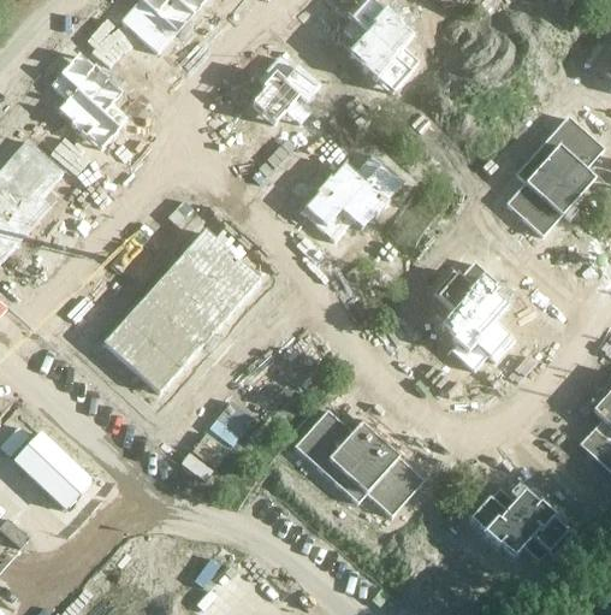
[(137,0),(118,21),(155,54),(191,13),(190,13),(176,0),(137,0)]
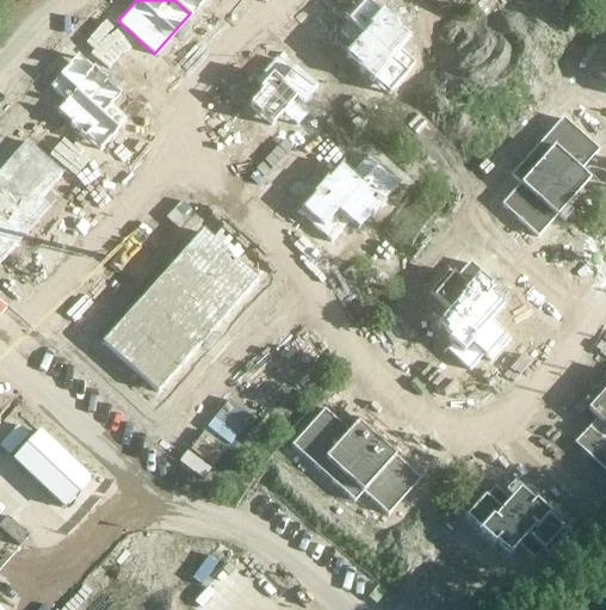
[(174,0),(189,13),(199,0),(174,0)]
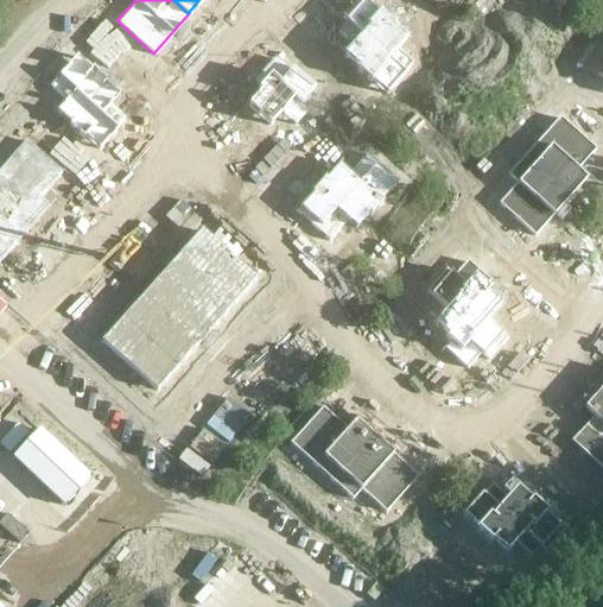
[(360,0),(344,18),(346,20),(402,71),(412,61),(397,48),(406,38),(392,26),(394,24),(380,10),(378,12),(365,0),(360,0)]
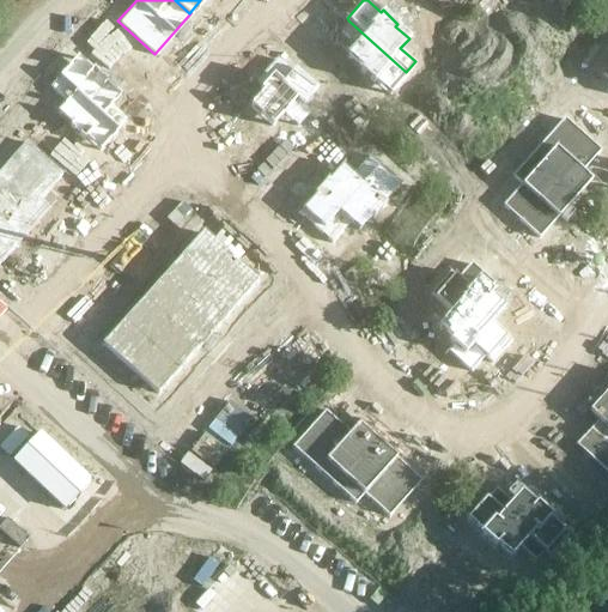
[(348,20),(339,31),(356,46),(346,56),(389,95),(408,74),(406,72),(348,20)]
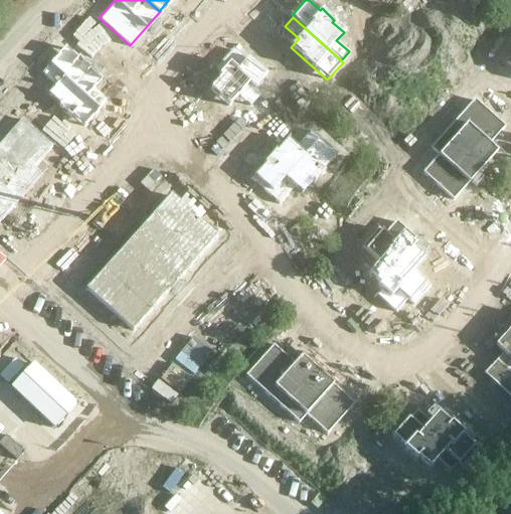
[(66,43),(50,61),(51,61),(100,105),(107,97),(95,84),(103,76),(92,66),(93,65),(79,53),(78,54),(66,43)]
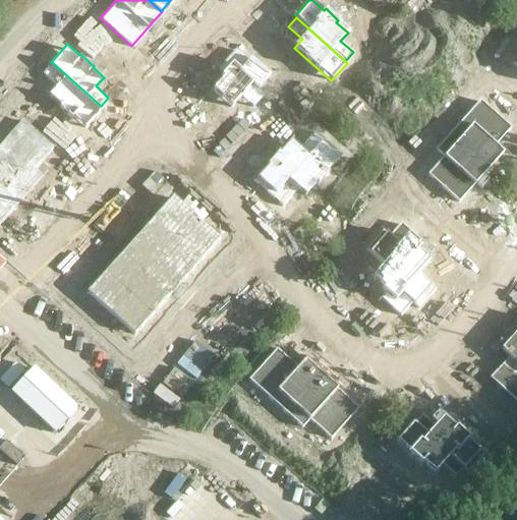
[(221,78),(212,88),(232,106),(252,82),(259,88),(271,74),(251,57),(249,59),(236,48),(219,67),(224,71),(219,76),(221,78)]
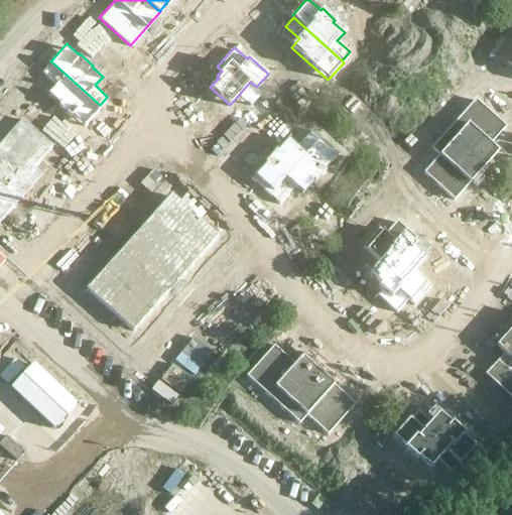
[(51,61),(43,71),(57,84),(49,93),(86,124),(102,107),(100,105),(51,61)]
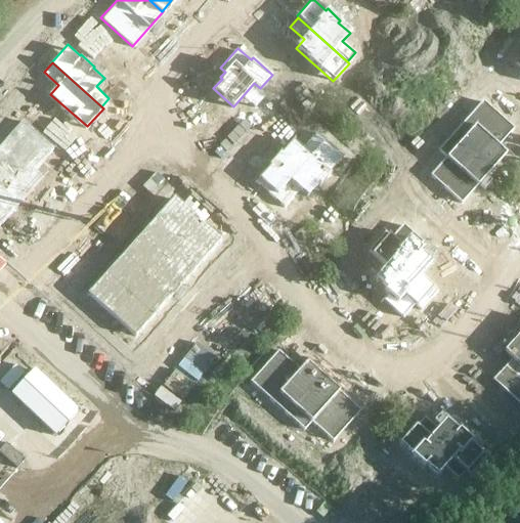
[(465,118),(450,133),(488,168),(504,151),(494,143),(510,127),(479,99),(464,117),(465,118)]
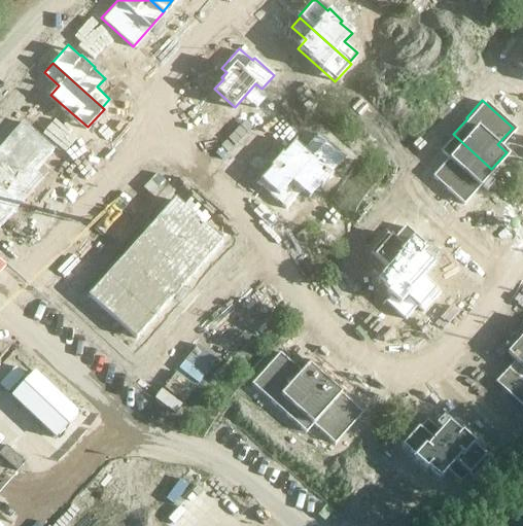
[(5,140),(0,145),(0,164),(29,190),(43,175),(35,167),(50,149),(20,121),(4,139),(5,140)]
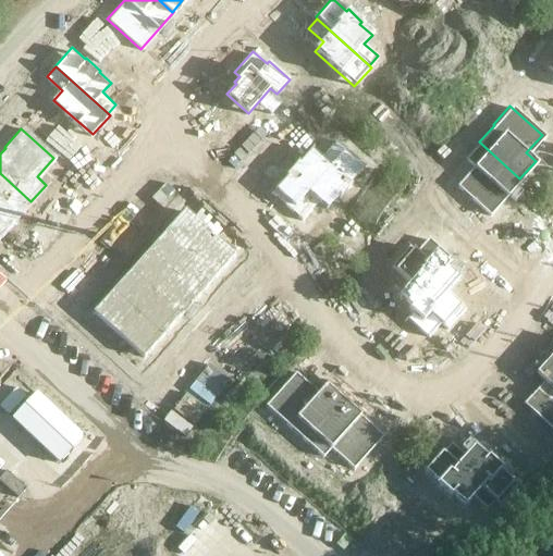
[(471,167),(454,185),(488,215),(520,178),(519,178),(479,141),(464,159),(471,167)]
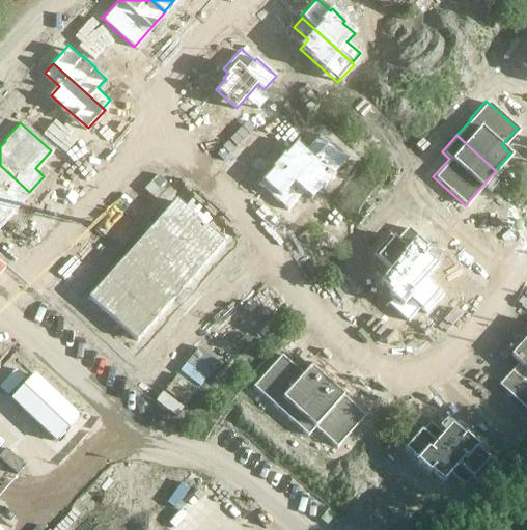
[(295,142),(261,178),(280,195),(281,193),(326,144),(316,136),(304,149),(295,142)]
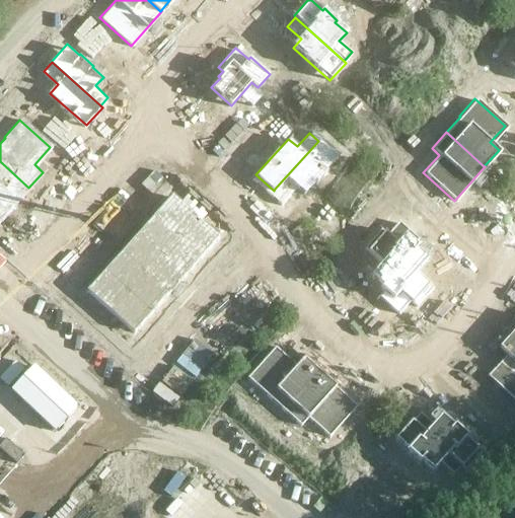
[(318,141),(275,189),(283,197),(294,183),(303,192),(313,180),(315,182),(326,169),(325,168),(337,155),(319,140),(318,141)]
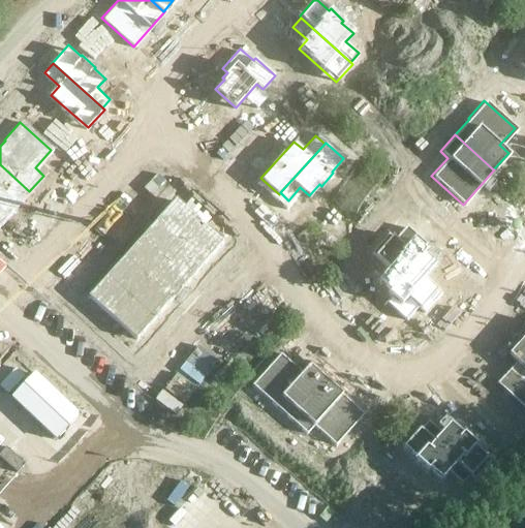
[(0,226),(30,192),(29,191),(0,164),(0,226)]
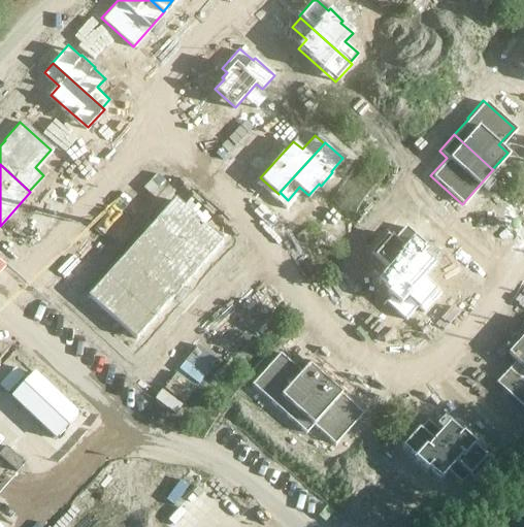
[(190,194),(183,202),(192,210),(199,202),(190,194)]
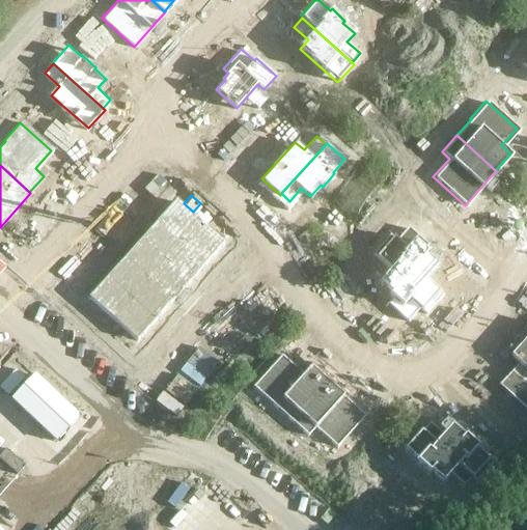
[(184,203),(166,222),(190,244),(191,244),(206,225),(207,225),(202,220),(193,212),(184,203)]
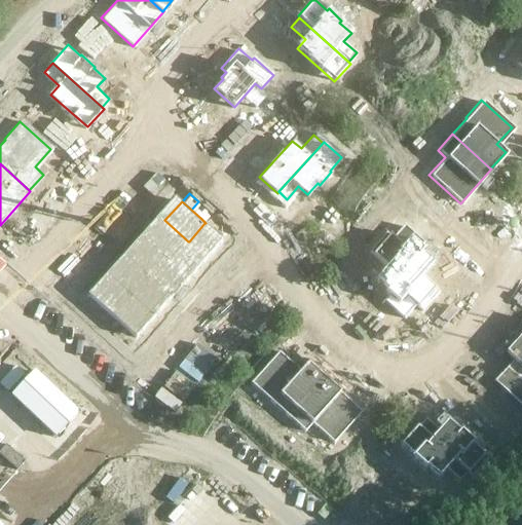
[(198,201),(191,210),(200,218),(208,210),(198,201)]
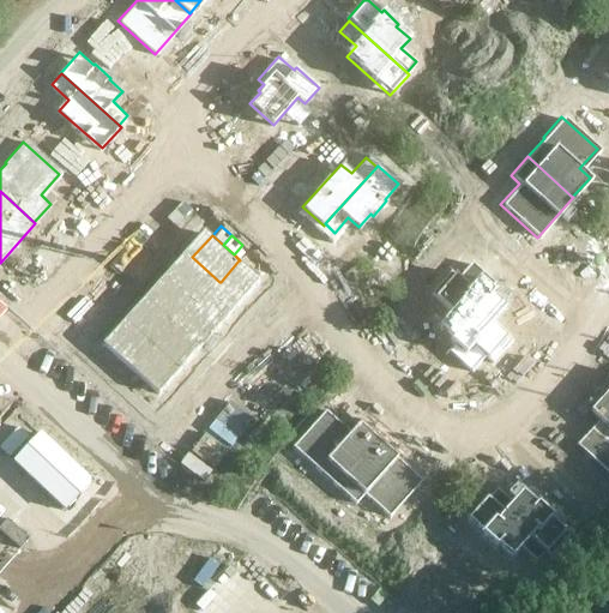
[(242,245),(234,254),(240,260),(246,265),(254,256),(242,245)]
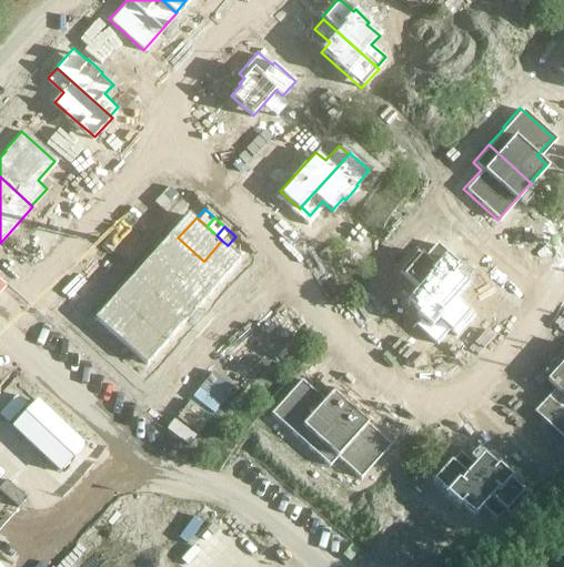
[(235,236),(228,245),(238,254),(245,245),(235,236)]
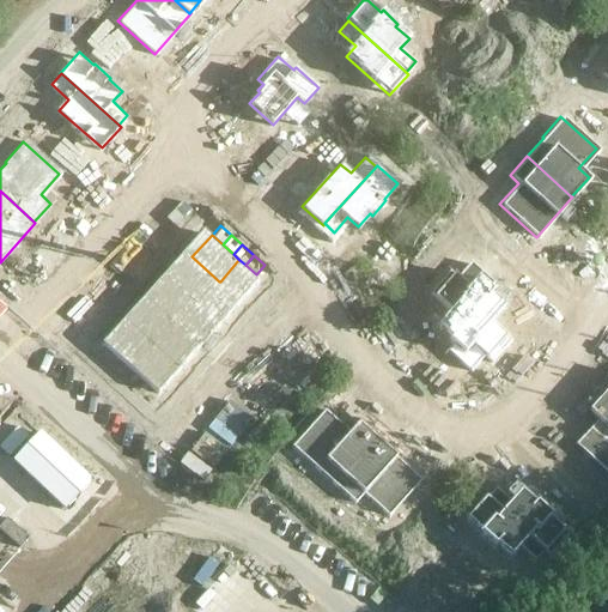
[(192,256),(172,279),(200,304),(219,282),(192,256)]
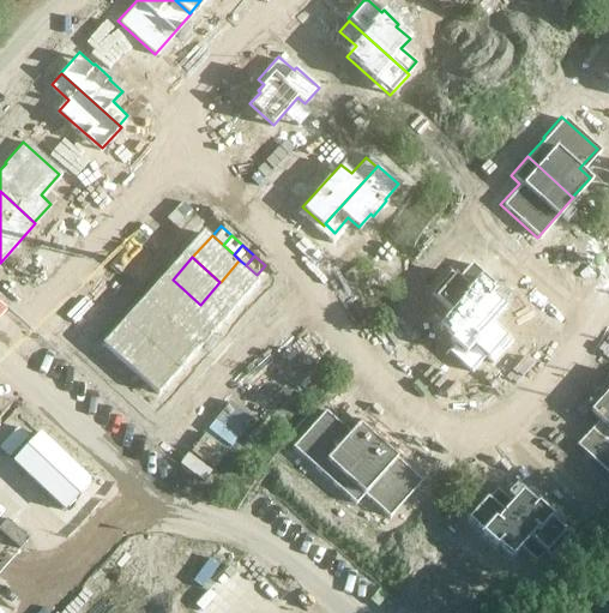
[(239,260),(221,282),(248,306),(266,284),(239,260)]
